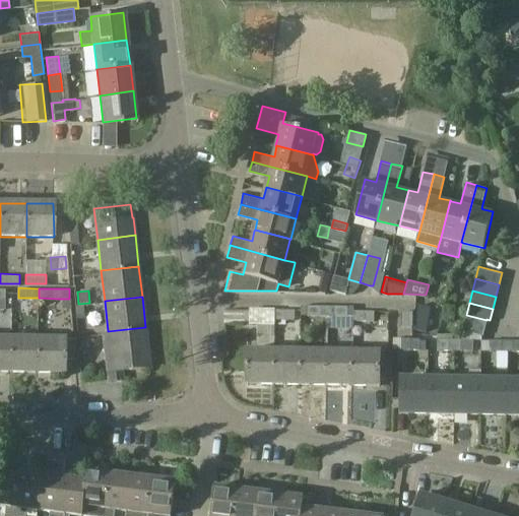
[(432,306),(419,304),(414,328),(427,331),(432,306)]
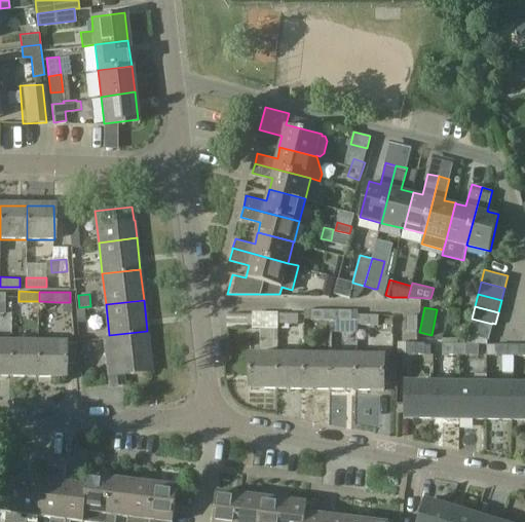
[(331,308),(310,308),(310,318),(323,318),(331,319),(331,308)]
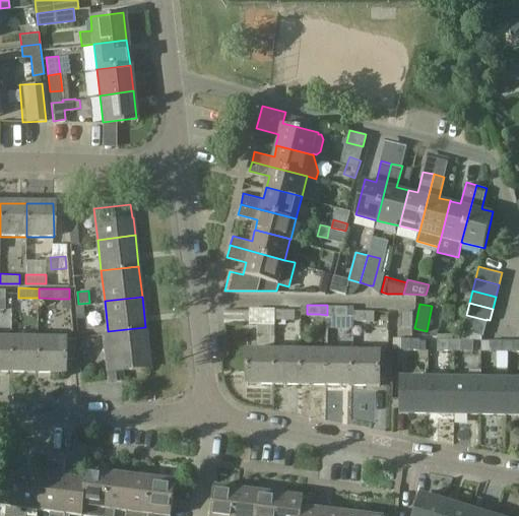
[(347,305),(327,305),(327,315),(347,315),(347,305)]
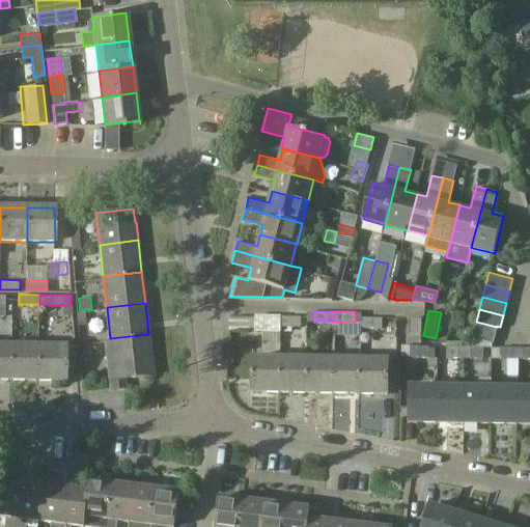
[(280,325),(280,314),(254,314),(254,330),(280,330),(280,325)]
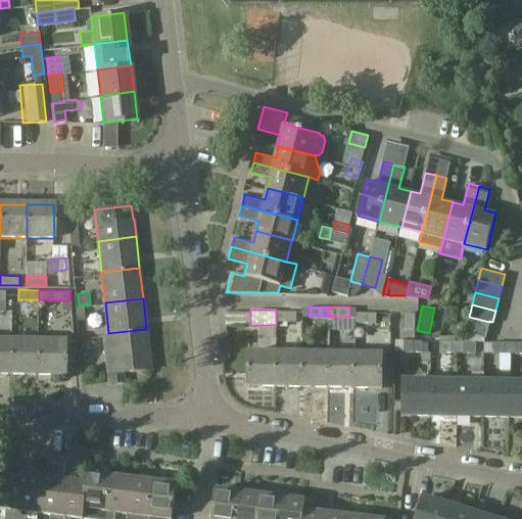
[(276,310),(276,320),(296,320),(296,311),(276,310)]
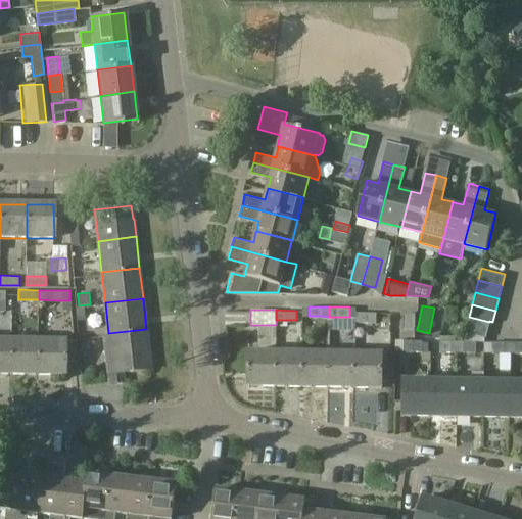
[(356,321),(376,322),(376,312),(356,311),(356,321)]
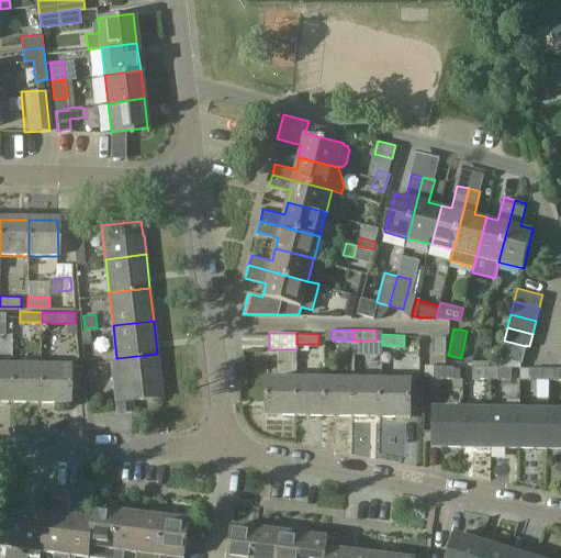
[(447,353),(447,337),(434,337),(434,353),(447,353)]
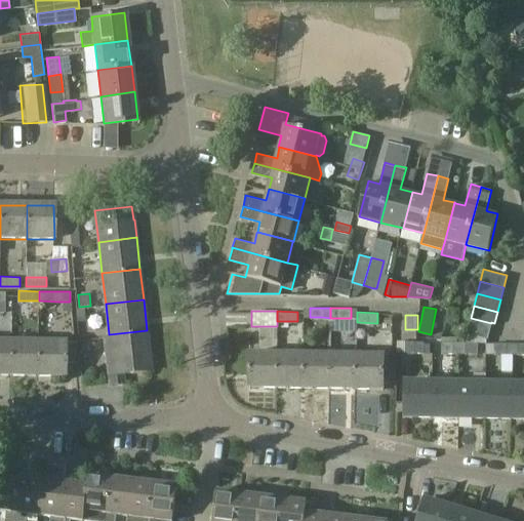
[(491,323),(471,318),(467,332),(468,332),(486,337),(487,337),(491,323)]
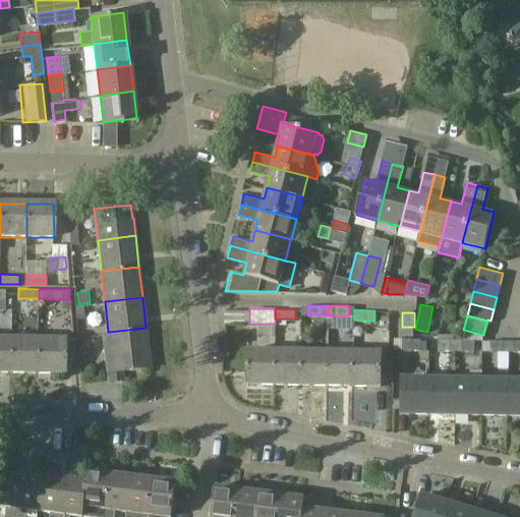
[(373,335),(374,323),(352,323),(352,334),(373,335)]
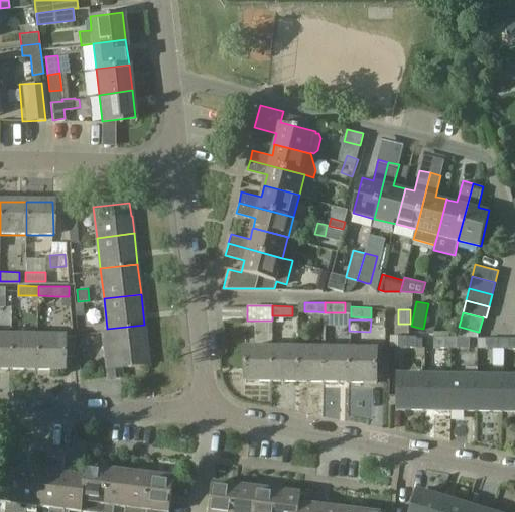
[(144,325),(107,329),(102,330),(107,368),(121,366),(148,363),(144,325)]
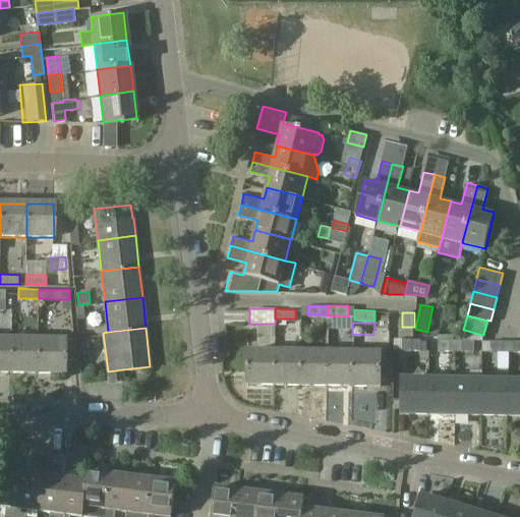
[(0,336),(0,369),(11,369),(11,337),(0,336)]
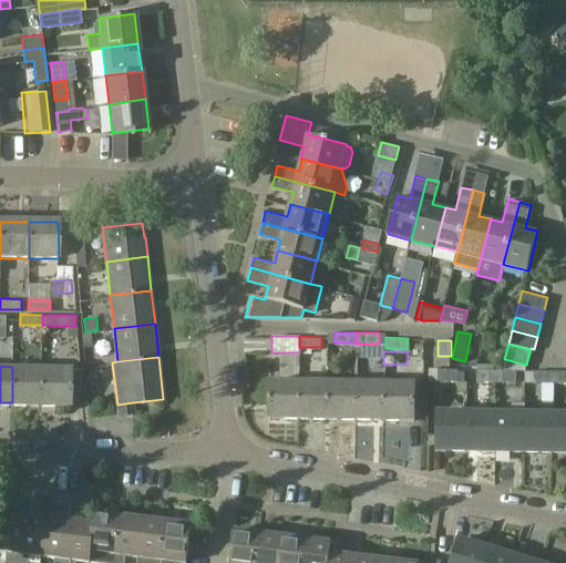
[(42,367),(12,367),(12,402),(41,403),(42,367)]
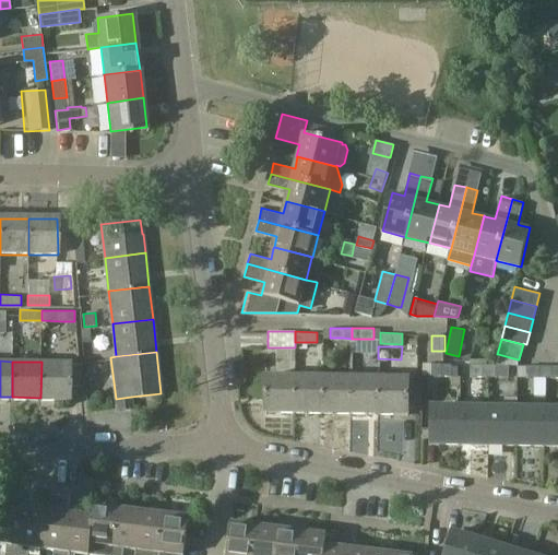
[(70,363),(42,362),(40,398),(69,398),(69,386),(70,363)]
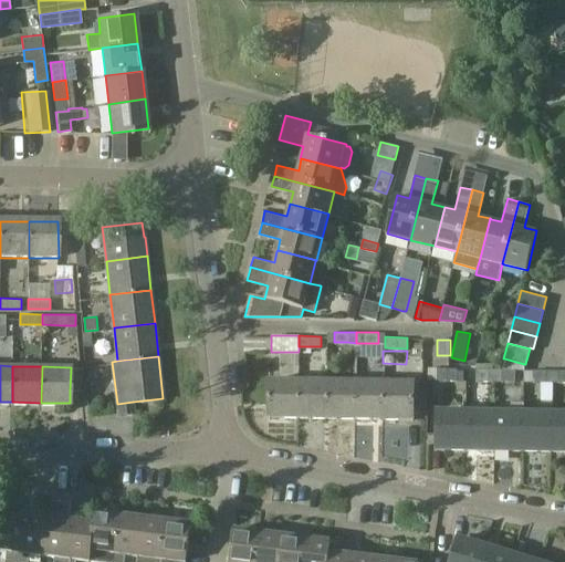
[(87,378),(102,376),(101,367),(86,368),(87,378)]
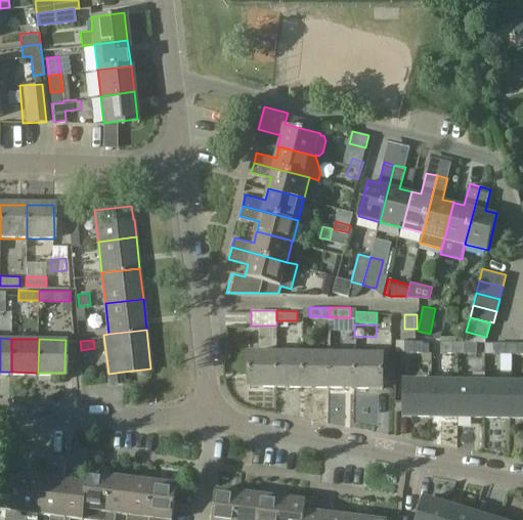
[(404,351),(404,340),(396,340),(395,351),(404,351)]
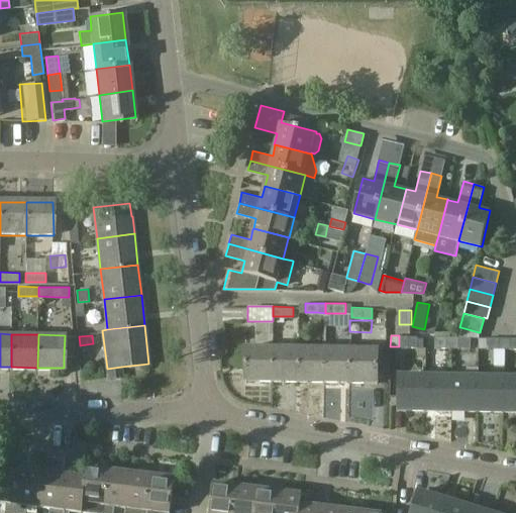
[(399,335),(399,346),(417,346),(417,337),(417,335),(399,335)]
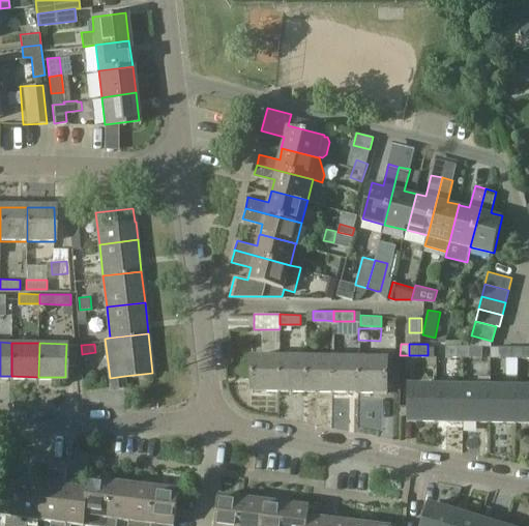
[(464,355),(464,345),(445,344),(445,355),(464,355)]
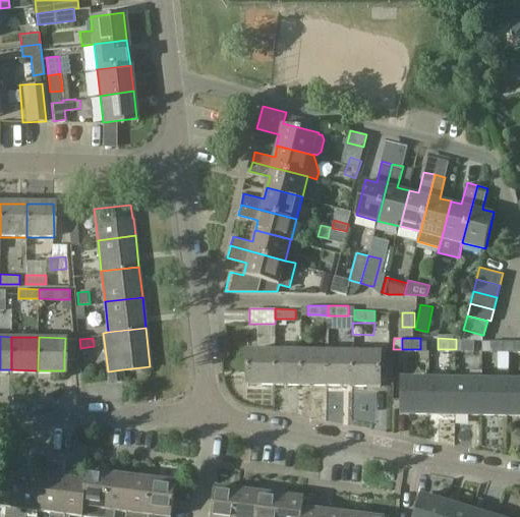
[(456,339),(456,349),(473,350),(474,339),(463,339),(456,339)]
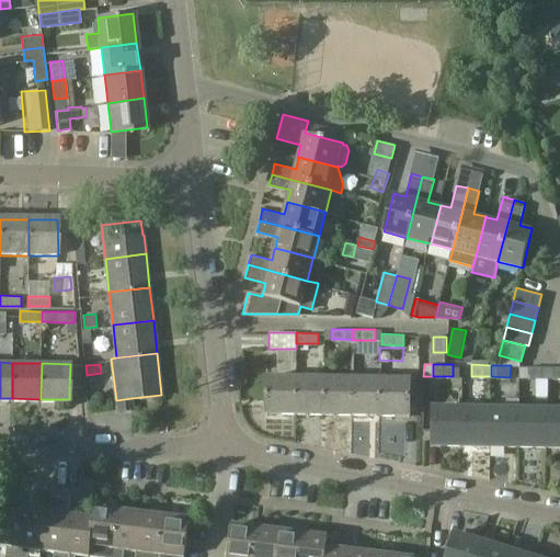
[(528,365),(528,366),(528,377),(536,377),(548,377),(548,365),(528,365)]
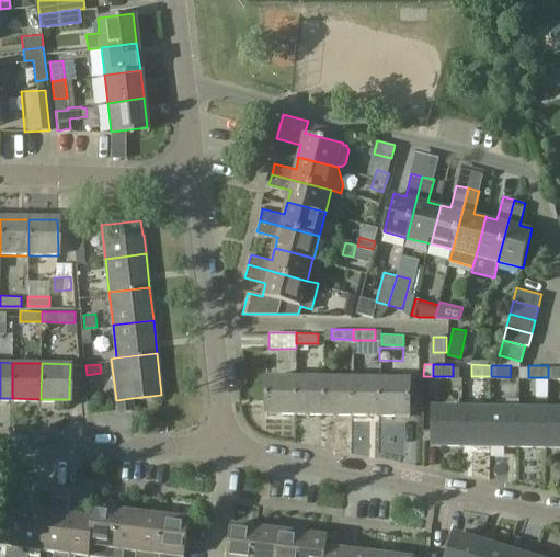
[(559,365),(548,365),(548,377),(549,377),(559,377),(559,365)]
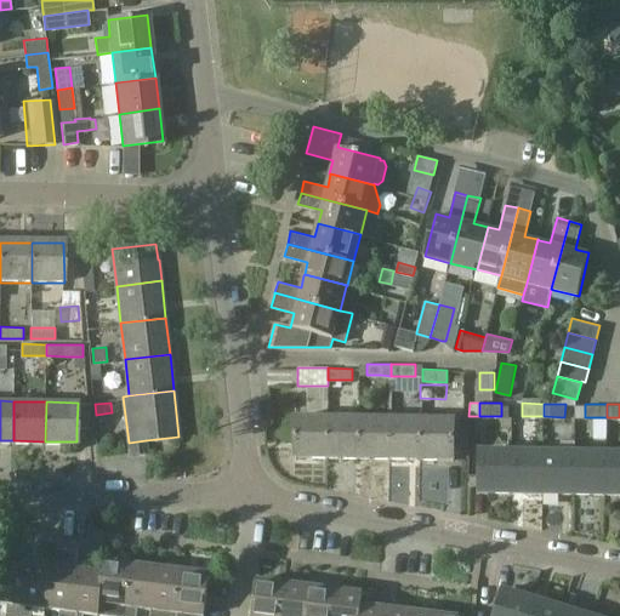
[(328,456),(329,417),(296,417),(296,456),(328,456)]
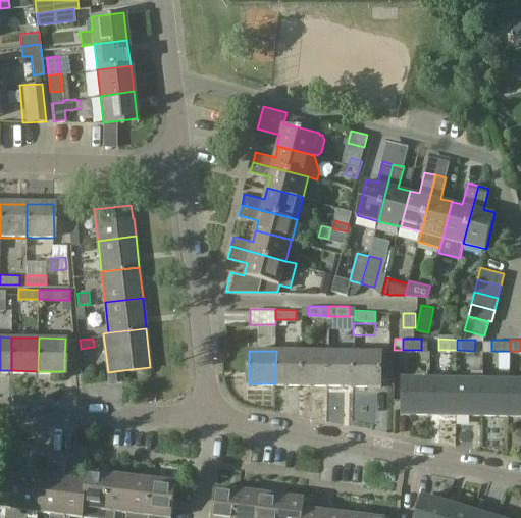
[(276,351),(275,383),(302,384),(303,351),(276,351)]
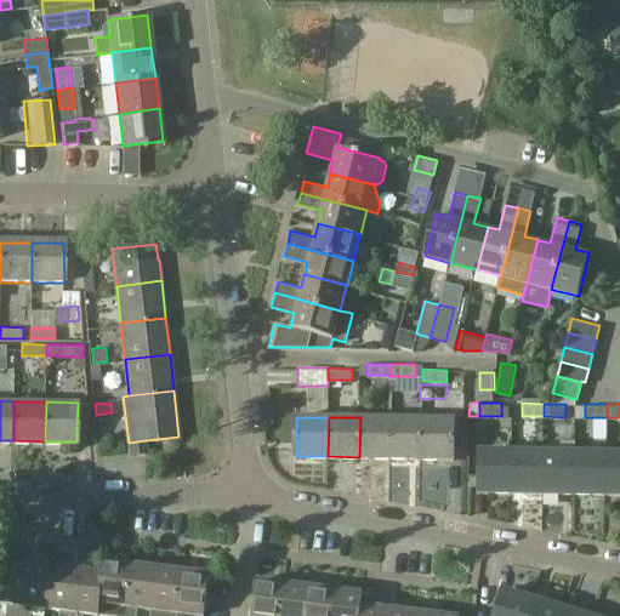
[(392,417),(360,417),(359,457),(392,457),(392,417)]
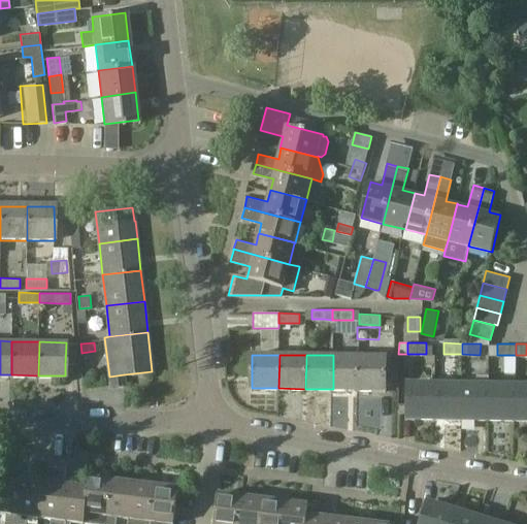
[(360,356),(333,355),(333,389),(360,389),(360,356)]
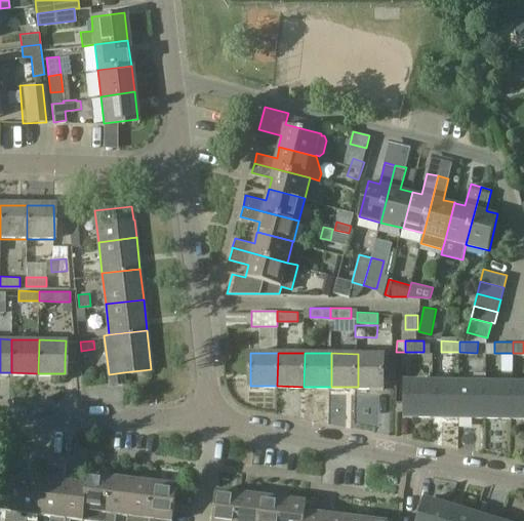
[(422,364),(421,353),(402,354),(403,365),(422,364)]
